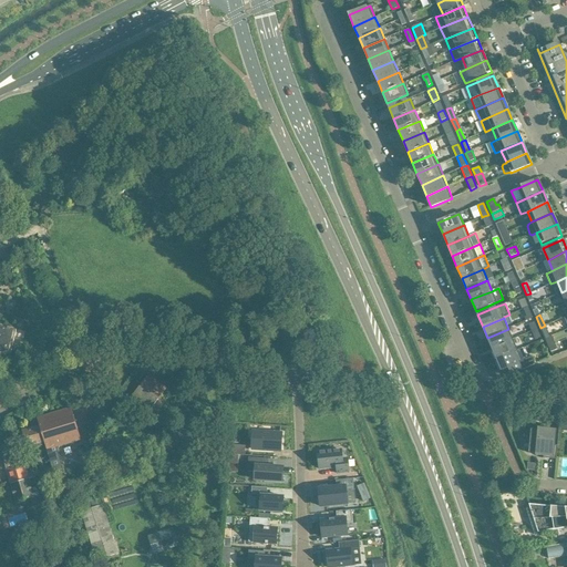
[(0,356),(11,353),(17,329),(0,325),(0,356)]
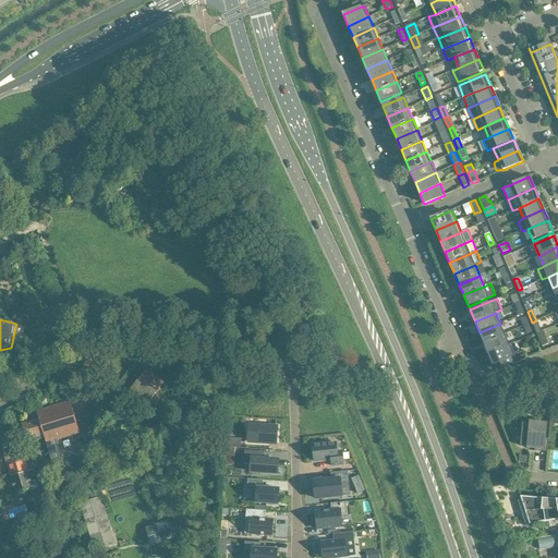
[(541,331),(536,320),(532,323),(536,334),(541,331)]
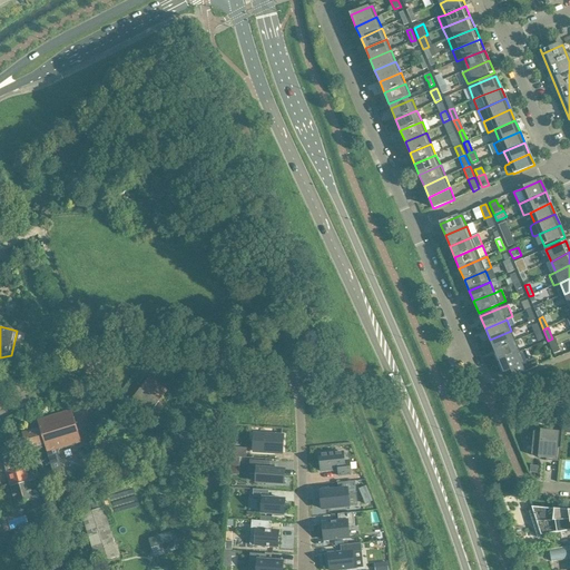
[(516,342),(511,331),(490,340),(494,351),(516,342)]
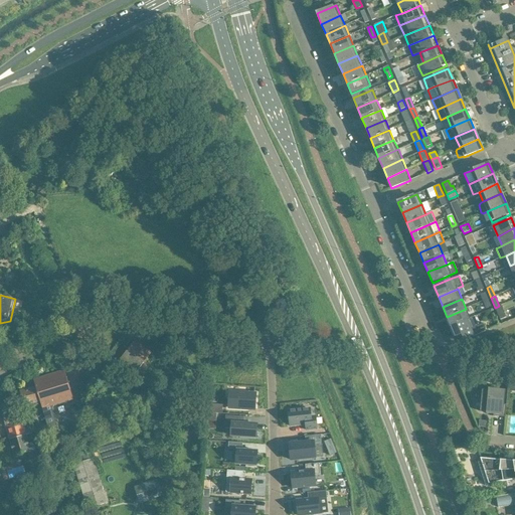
[(501,305),(499,306),(495,308),(500,319),(506,317),(501,305)]
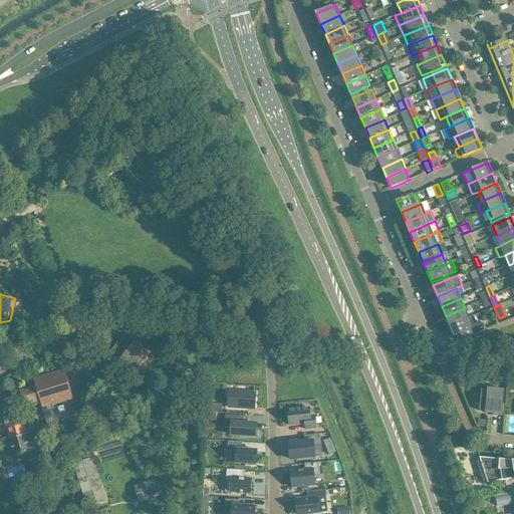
[(470,318),(465,308),(446,316),(450,326),(470,318)]
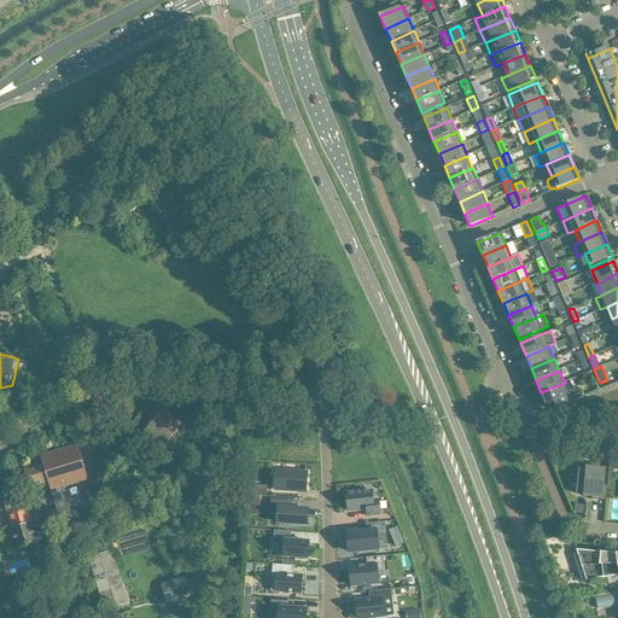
[(570,394),(565,383),(541,392),(547,404),(554,401),(558,408),(583,397),(579,389),(570,394)]
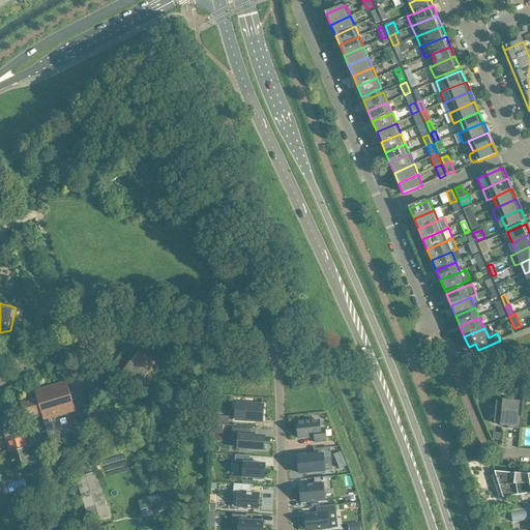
[(141,383),(154,364),(139,352),(124,371),(141,383)]
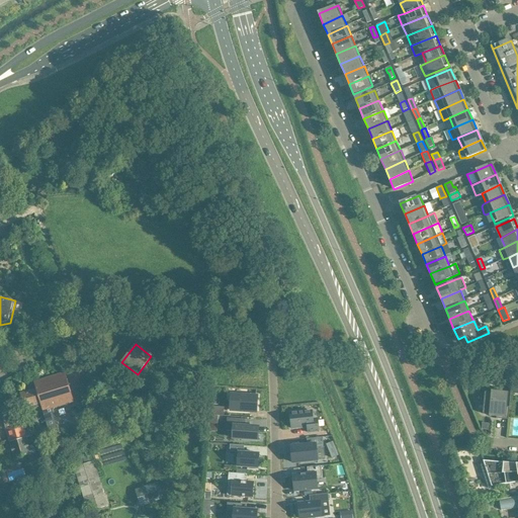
[(74,402),(65,373),(34,382),(36,390),(20,394),(25,409),(40,404),(50,434),(59,431),(52,410),(56,409),(55,407),(74,402)]
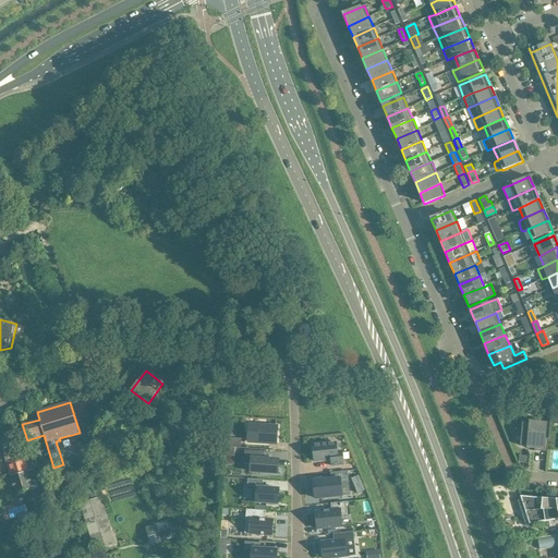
[(545,438),(546,423),(530,422),(530,424),(523,423),(521,446),(528,447),(528,448),(535,449),(535,451),(548,452),(549,439),(545,438)]
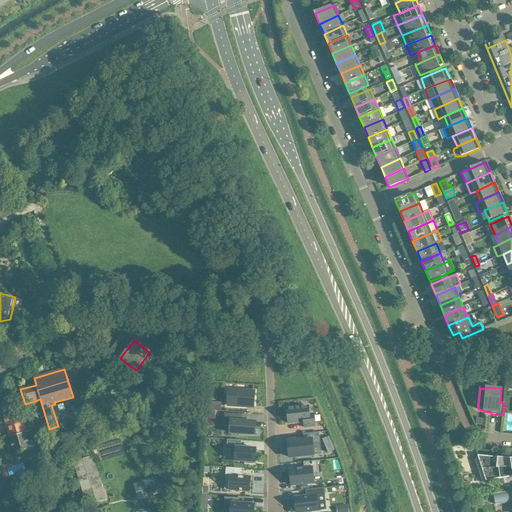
[(254,400),(254,392),(229,390),(228,406),(249,407),(253,407),(254,400)]
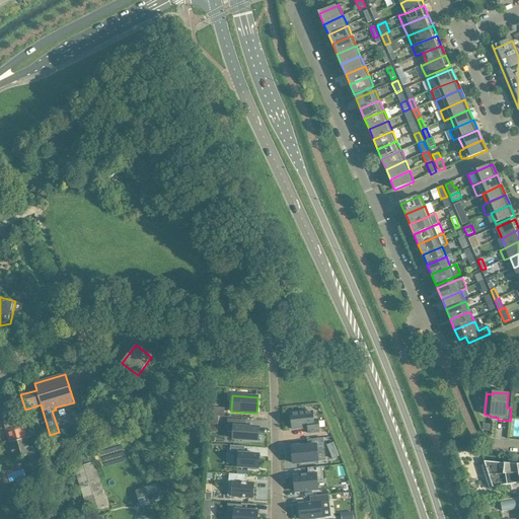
[(313,419),(312,412),(291,414),(293,430),(308,428),(309,434),(318,433),(318,426),(317,419),(313,419)]
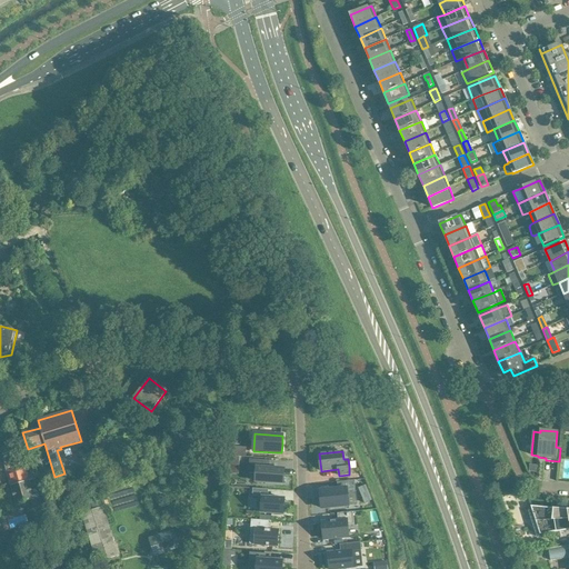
[(20,453),(2,458),(6,470),(16,505),(32,499),(32,501),(36,500),(29,480),(33,479),(29,463),(26,453),(20,455),(20,453)]
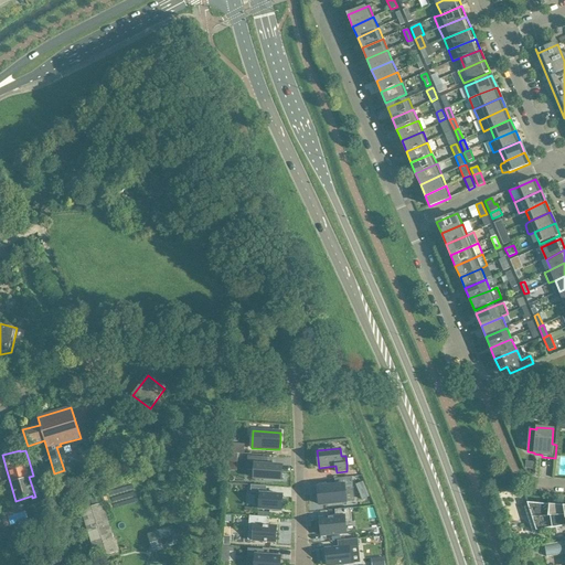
[(263,465),(264,457),(248,456),(247,470),(254,470),(254,478),(281,480),(283,466),(263,465)]
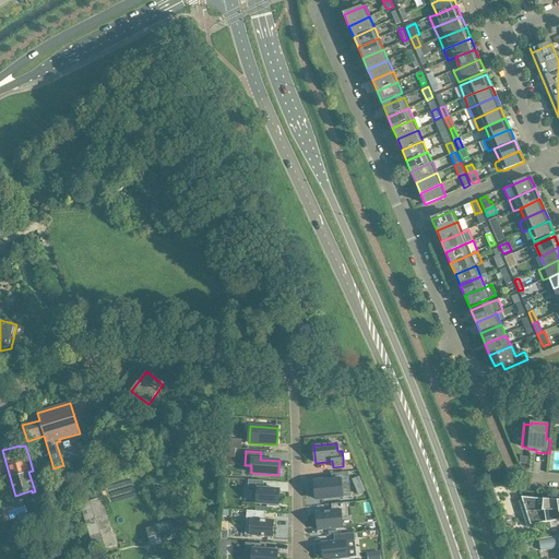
[(349,484),(348,472),(331,474),(332,480),(314,483),(314,486),(314,487),(316,496),(317,499),(342,497),(341,485),(349,484)]
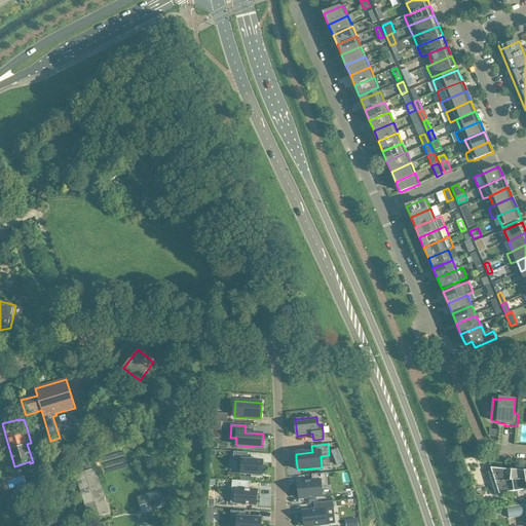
[(338,448),(331,451),(337,465),(343,462),(338,448)]
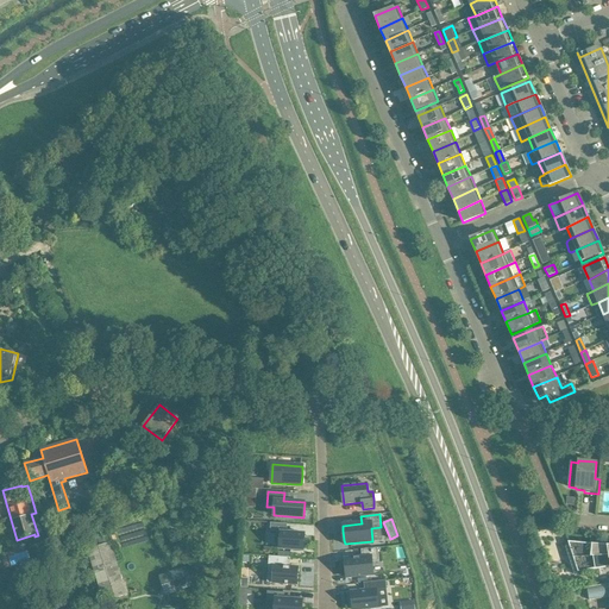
[(303,551),(305,534),(287,533),(287,525),(270,523),(270,532),(277,533),(276,548),(303,551)]
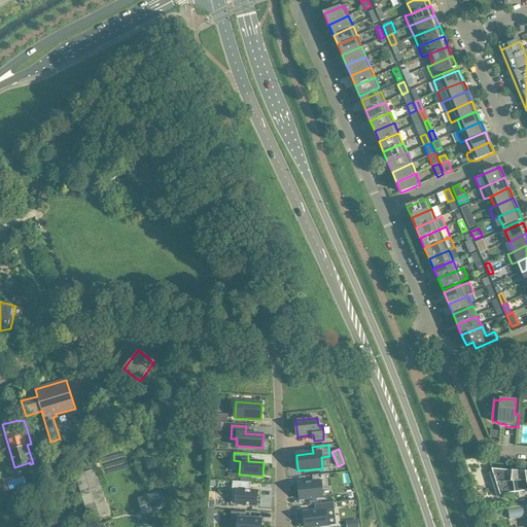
[(127,461),(125,454),(113,458),(116,465),(127,461)]
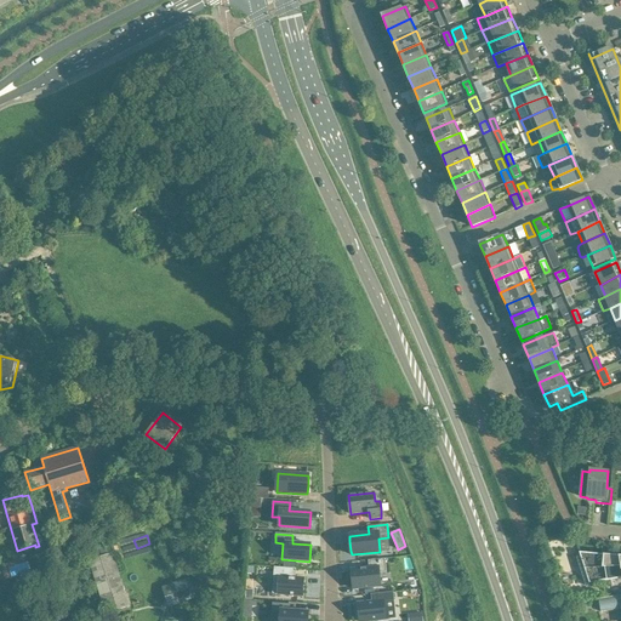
[(620,577),(620,556),(579,552),(590,584),(620,577)]
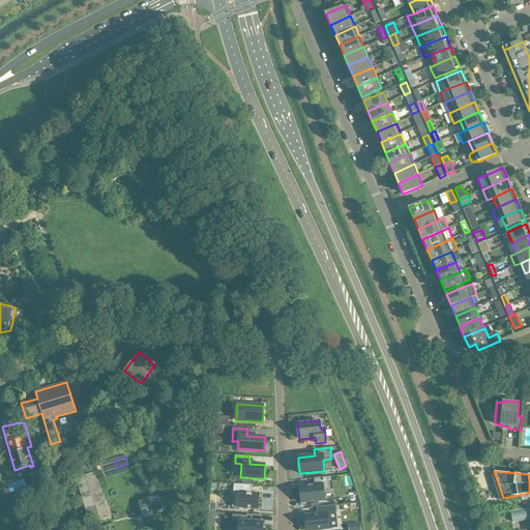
[(95,472),(76,478),(90,524),(110,518),(95,472)]
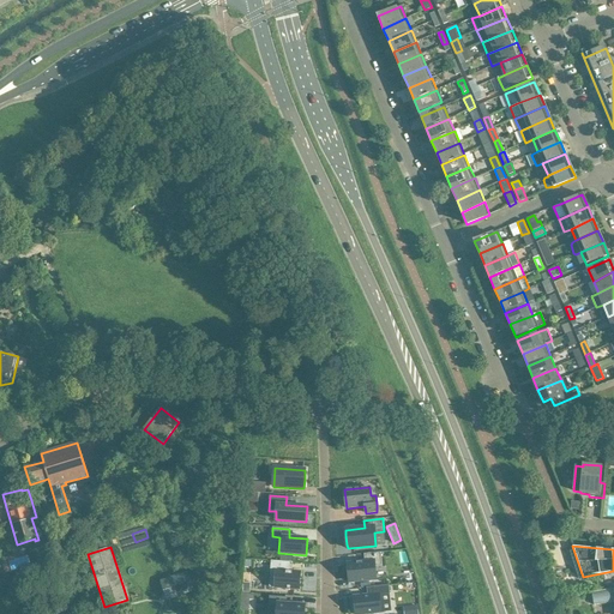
[(383,566),(380,553),(363,554),(365,561),(362,563),(362,561),(356,563),(357,563),(348,564),(349,582),(377,579),(375,567),(383,566)]
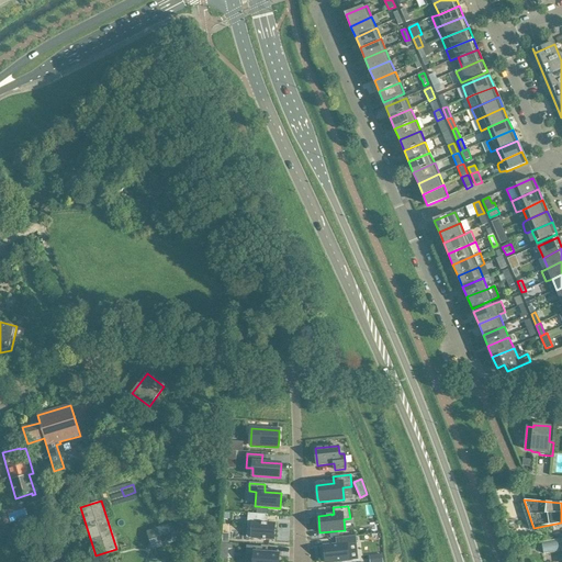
[(274,539),(276,524),(267,524),(268,515),(248,514),(246,537),(274,539)]
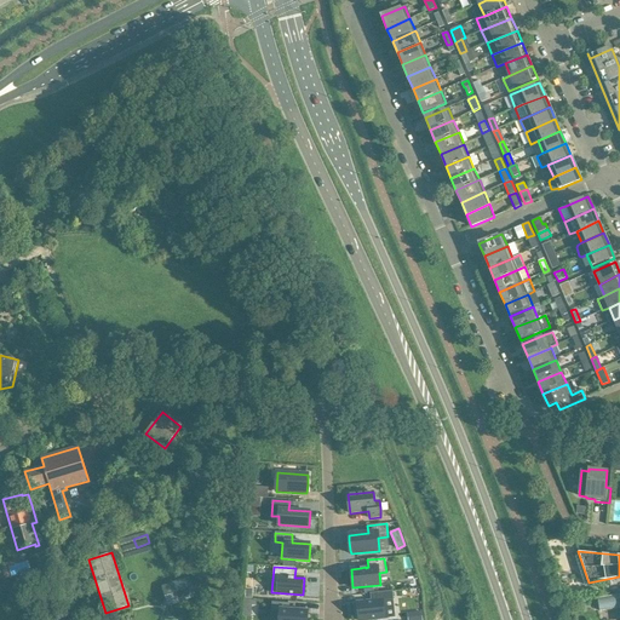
[(205,593),(197,575),(171,585),(178,603),(205,593)]
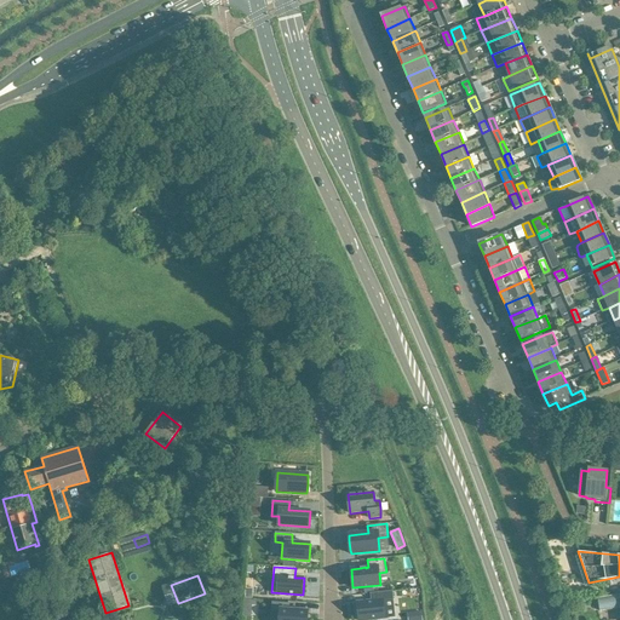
[(372,601),(357,602),(359,619),(372,619),(388,619),(385,600),(394,598),(392,591),(371,593),(372,601)]
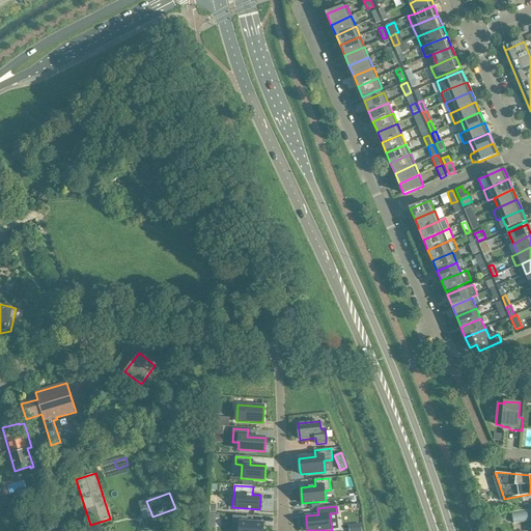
[(530,508),(511,512),(513,524),(530,521),(530,520),(530,508)]
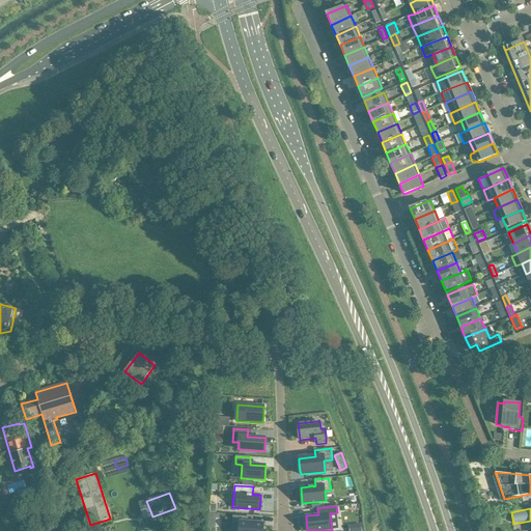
[(262,530),(263,524),(247,523),(248,518),(233,516),(232,527),(240,527),(239,530),(262,530)]
